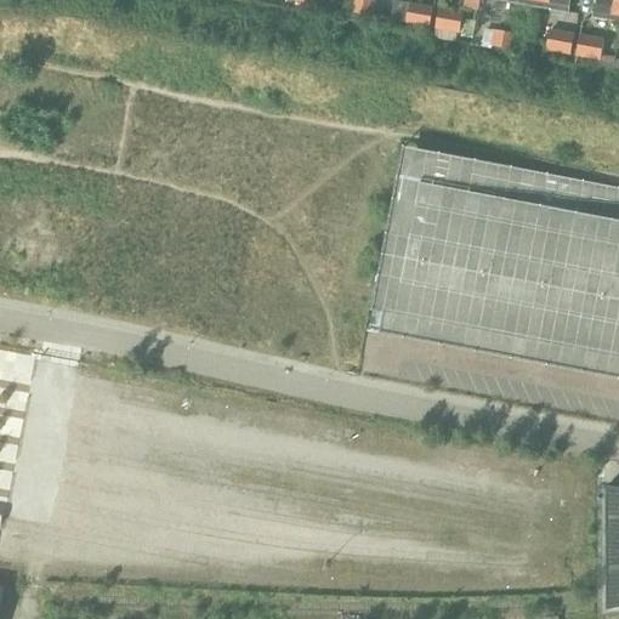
[(359,12),(362,0),(352,0),(350,11),(359,12)]
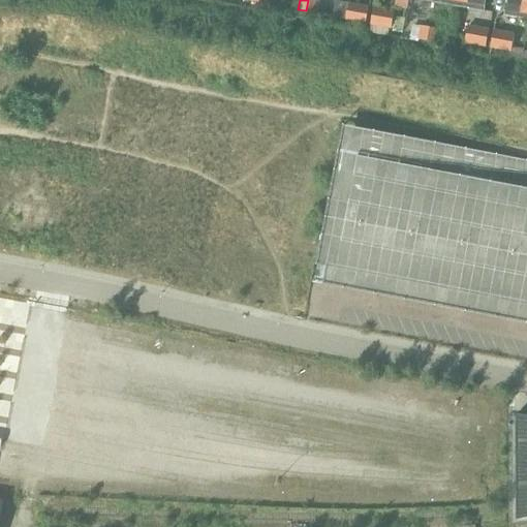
[(308,0),(306,10),(317,12),(319,0),(308,0)]
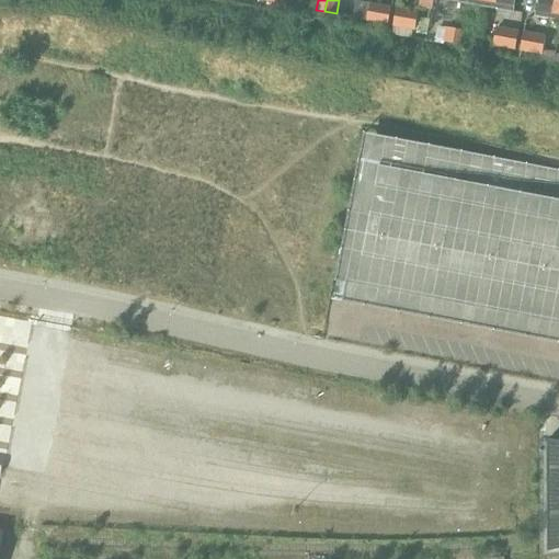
[(487,0),(487,7),(510,11),(512,0),(487,0)]
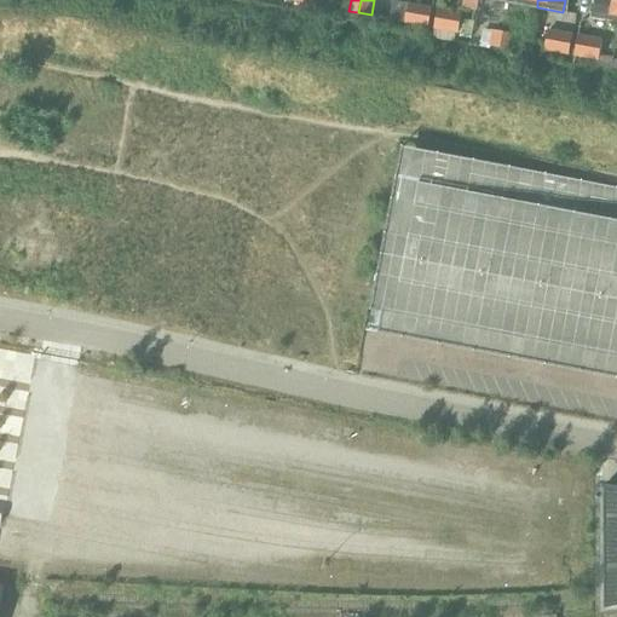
[(592,0),(588,16),(616,21),(616,0),(592,0)]
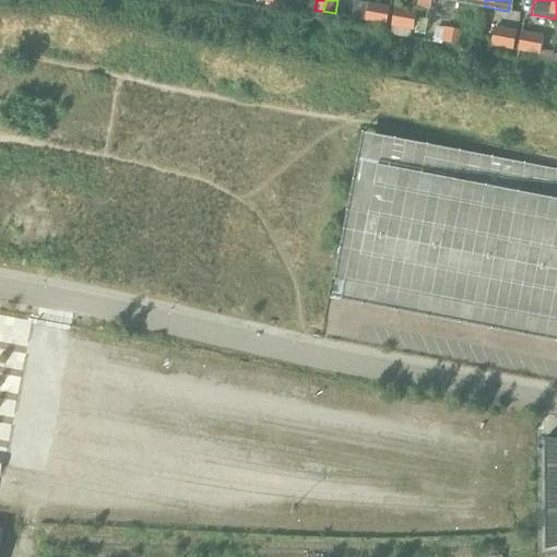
[(368,2),(365,19),(386,23),(389,7),(368,2)]
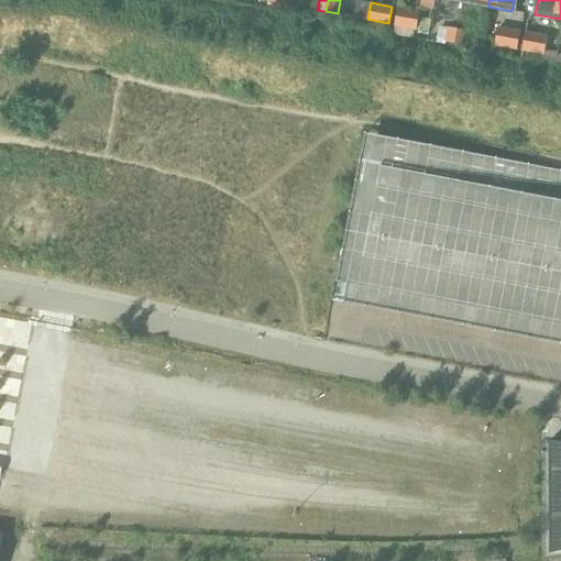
[(396,7),(393,24),(415,28),(418,10),(396,7)]
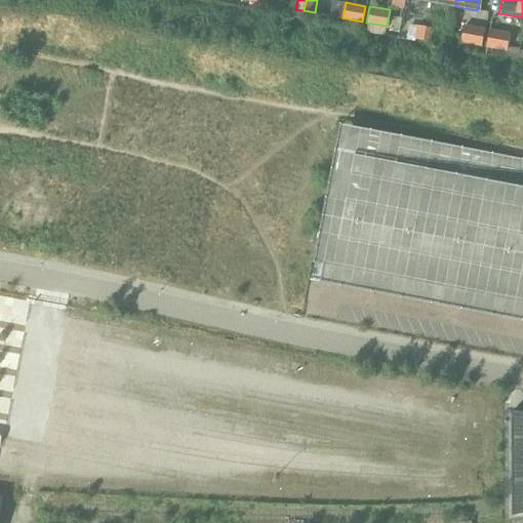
[(463,25),(459,41),(480,44),(483,28),(463,25)]
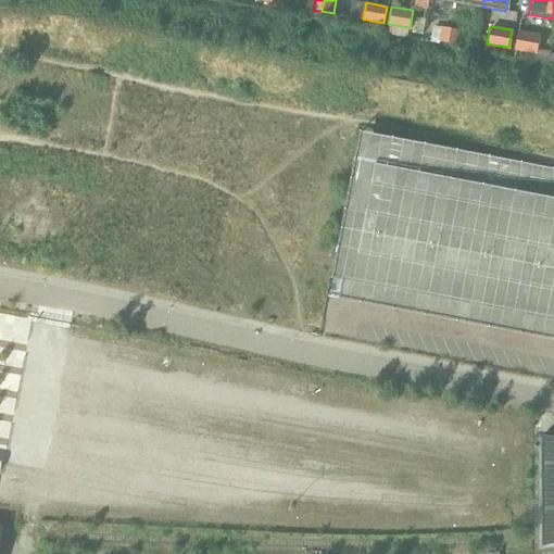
[(447,41),(449,28),(440,27),(438,40),(447,41)]
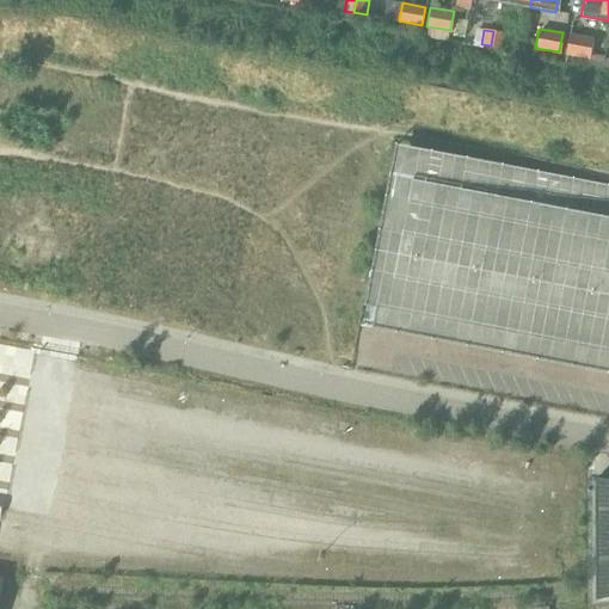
[(504,34),(493,31),(491,45),(502,48),(504,34)]
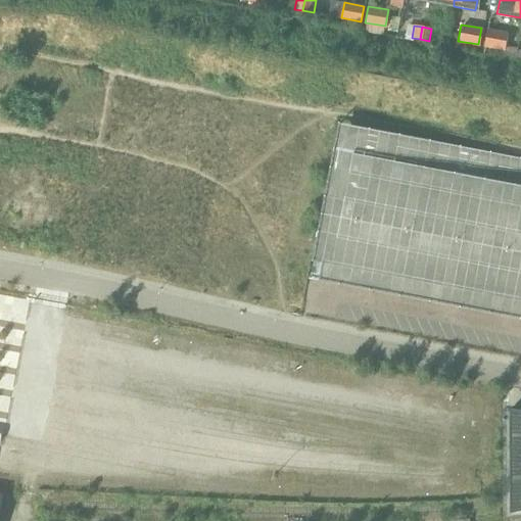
[(486,29),(483,45),(504,49),(507,33),(486,29)]
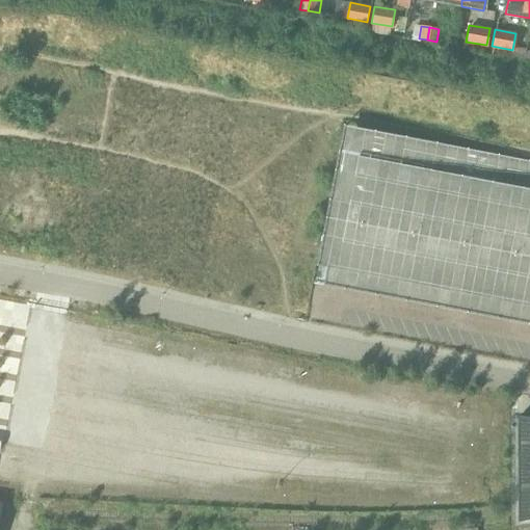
[(529,158),(342,123),(315,282),(329,285),(529,323),(529,158)]
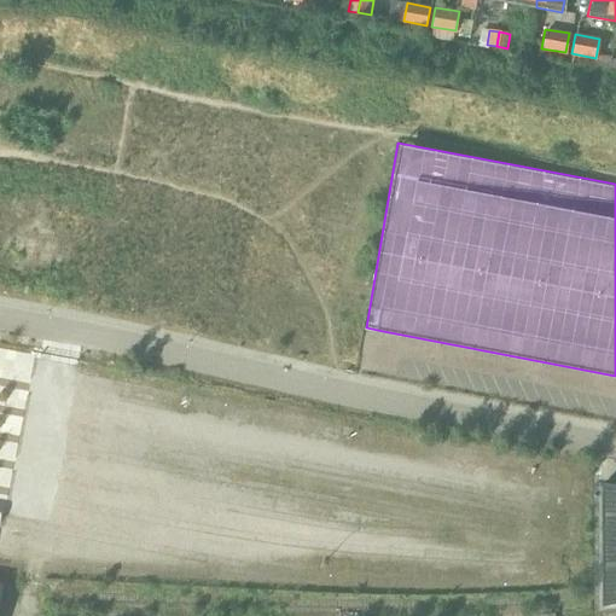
[(603,606),(615,603),(615,483),(602,482),(603,606)]
